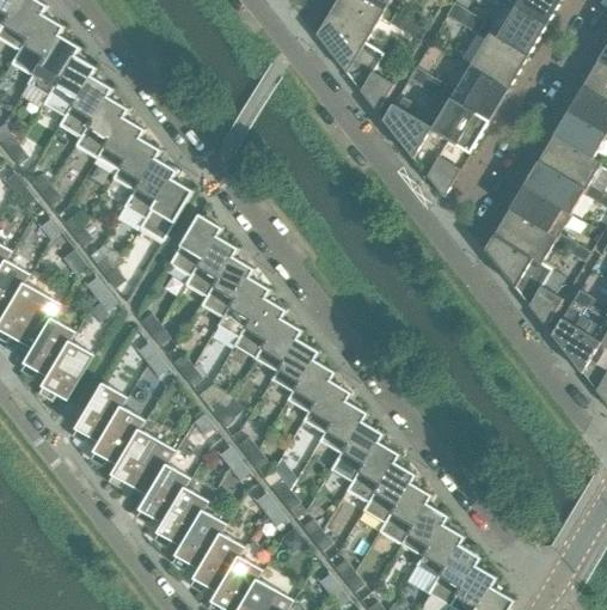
[(0,24),(14,0),(0,0),(0,24)]
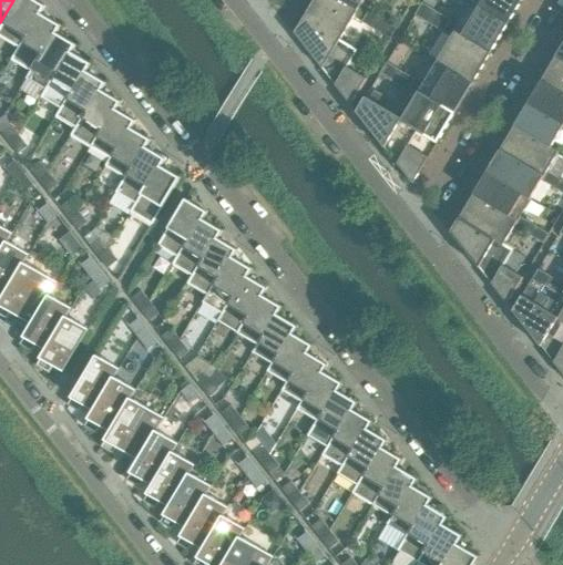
[(16,47),(36,11),(37,12),(42,3),(36,0),(13,0),(0,22),(0,37),(14,45),(16,47)]
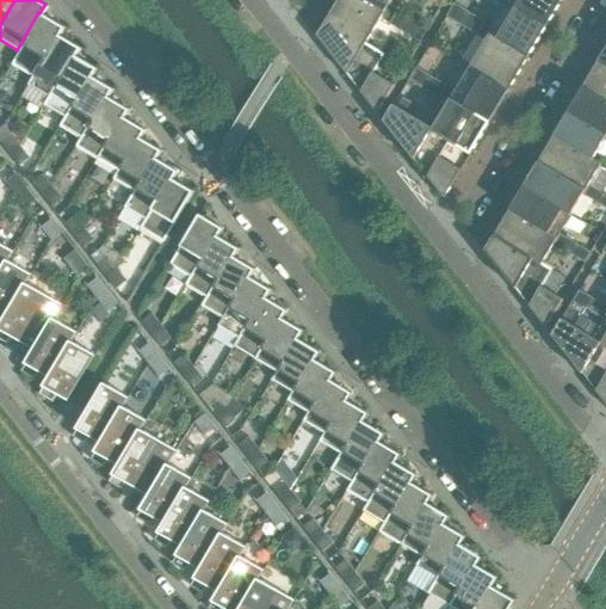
[(362,41),(381,10),(364,0),(333,0),(322,18),(360,42),(362,41)]
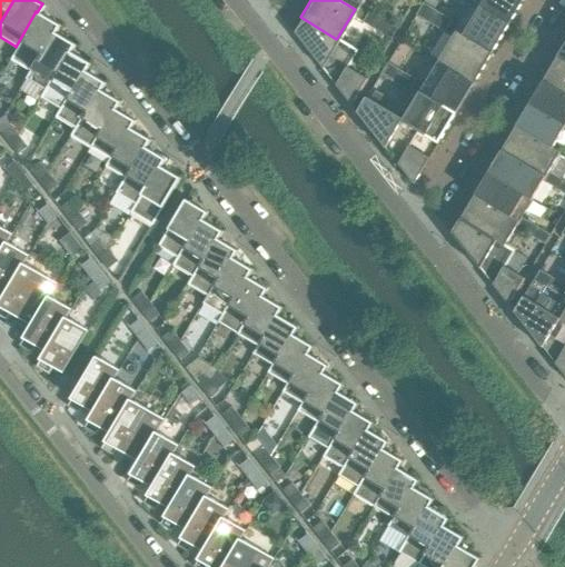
[(339,0),(355,9),(359,0),(339,0)]
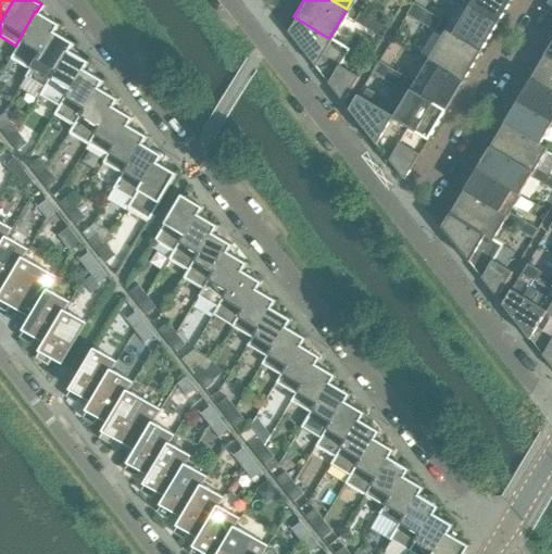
[(423,16),(426,10),(410,0),(402,13),(414,20),(418,14),(423,16)]
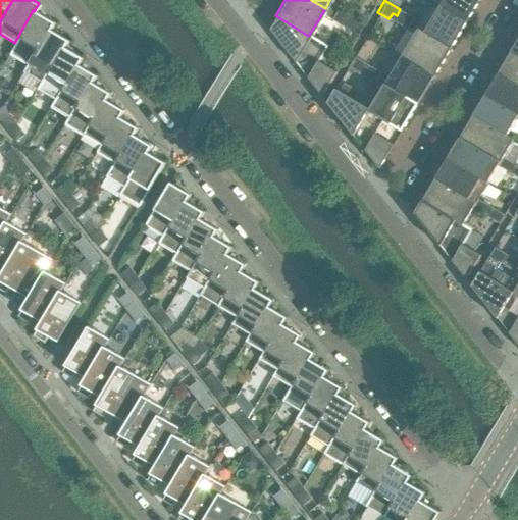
[(449,46),(465,19),(433,0),(430,0),(415,27),(449,46)]
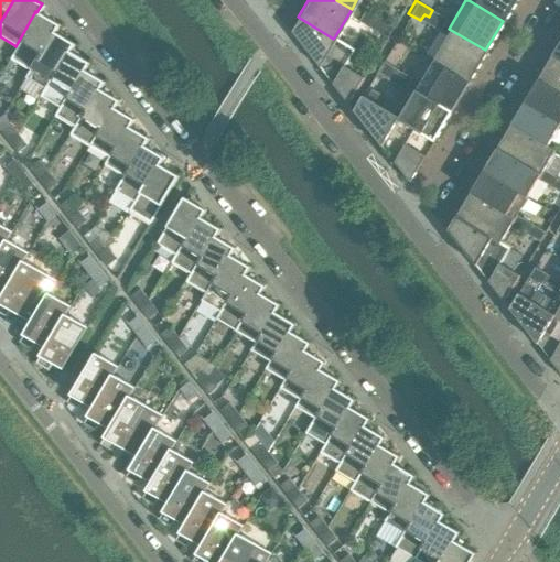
[(469,0),(503,21),(514,0),(469,0)]
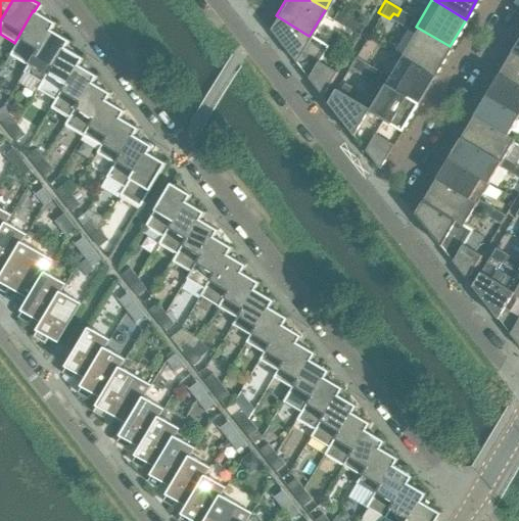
[(351,16),(336,7),(329,18),(340,26),(344,19),(348,21),(351,16)]
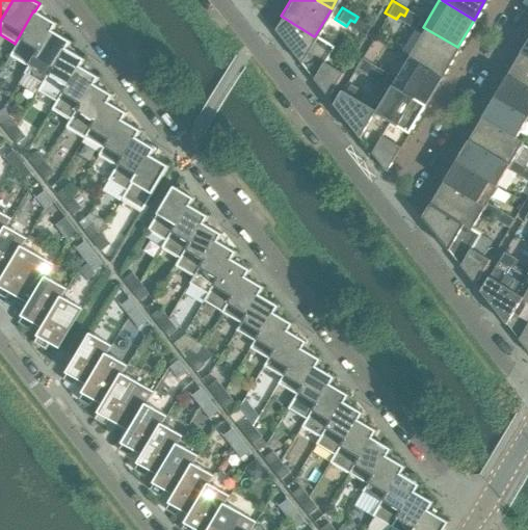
[(412,28),(419,17),(407,9),(404,16),(400,14),(396,19),(412,28)]
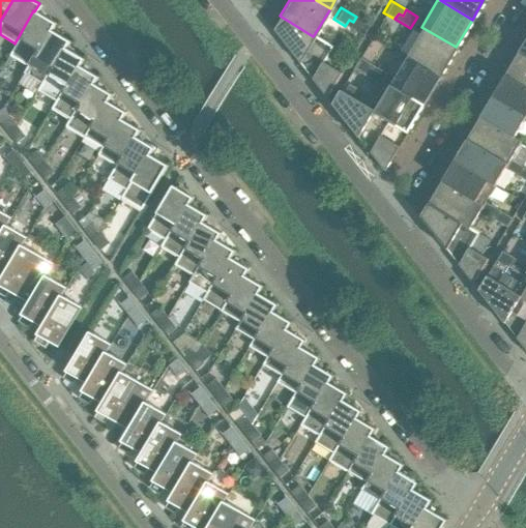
[(26,65),(48,29),(49,30),(54,22),(34,11),(33,10),(15,44),(13,42),(7,53),(25,64),(26,65)]
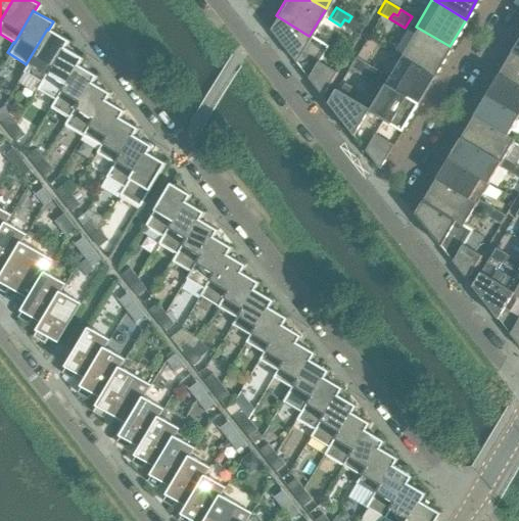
[(316,60),(325,44),(310,35),(309,36),(276,15),(268,29),(320,95),(334,70),(316,60)]
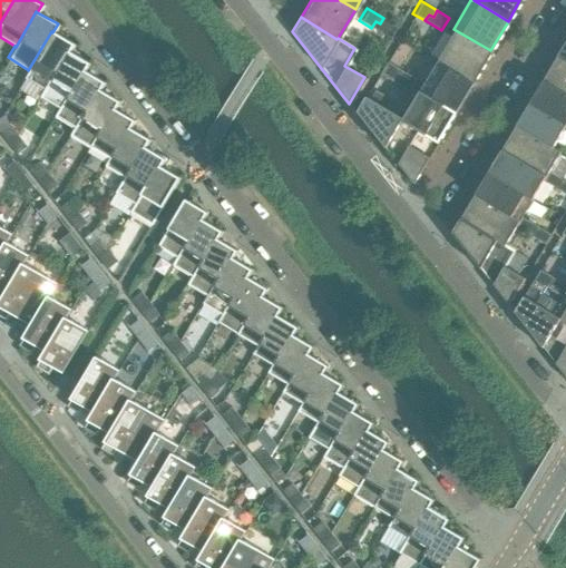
[(388,37),(396,25),(383,18),(380,23),(376,21),(371,28),(388,37)]
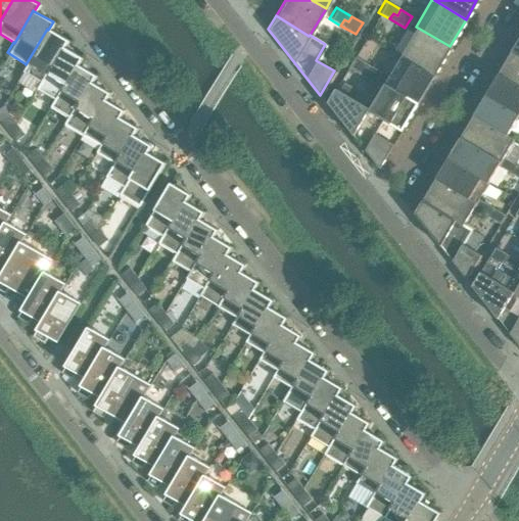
[(433,74),(450,46),(416,27),(399,53),(433,74)]
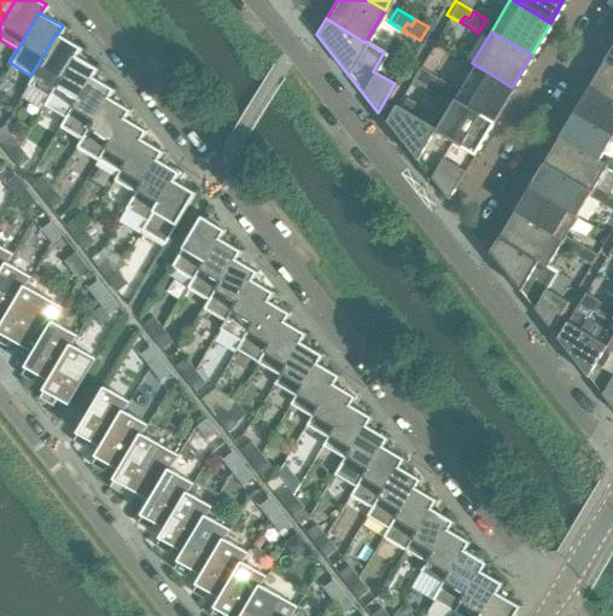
[(47,97),(73,54),(74,56),(79,46),(57,35),(56,34),(30,76),(29,75),(24,82),(45,96),(47,97)]
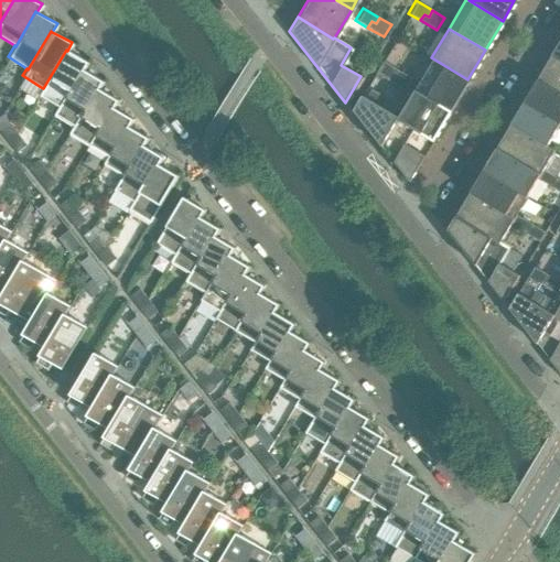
[(559,35),(548,55),(559,62),(559,35)]
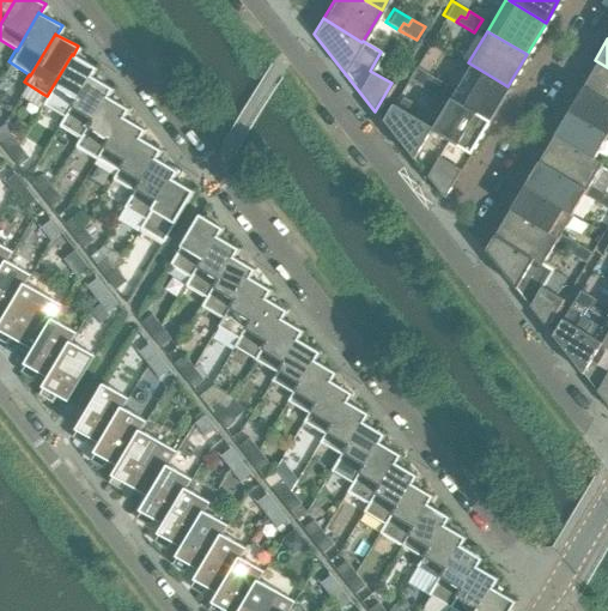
[(62,116),(87,74),(90,76),(95,66),(73,55),(72,54),(47,96),(44,95),(41,103),(61,115),(62,116)]
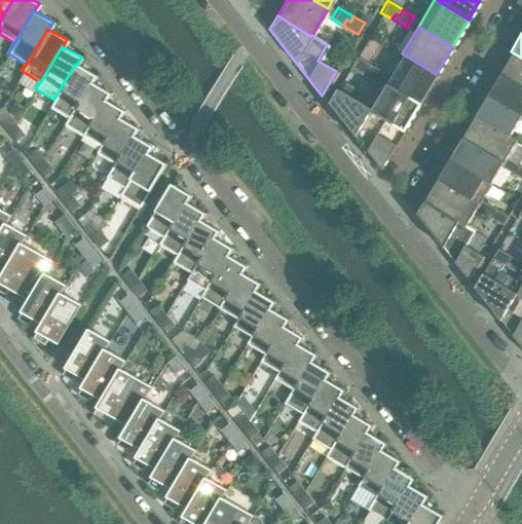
[(521,58),(511,51),(498,73),(521,86),(521,58)]
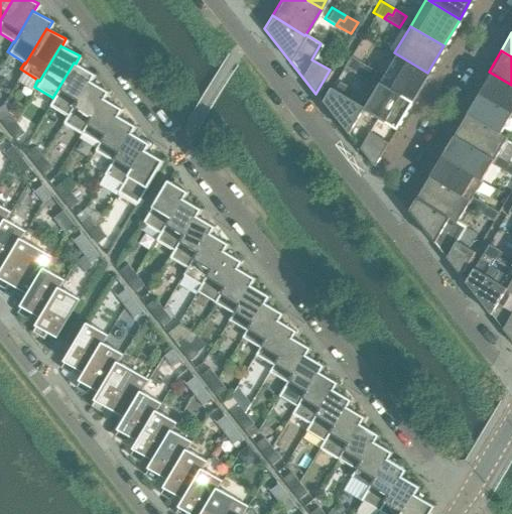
[(411,100),(427,73),(394,52),(378,80),(411,100)]
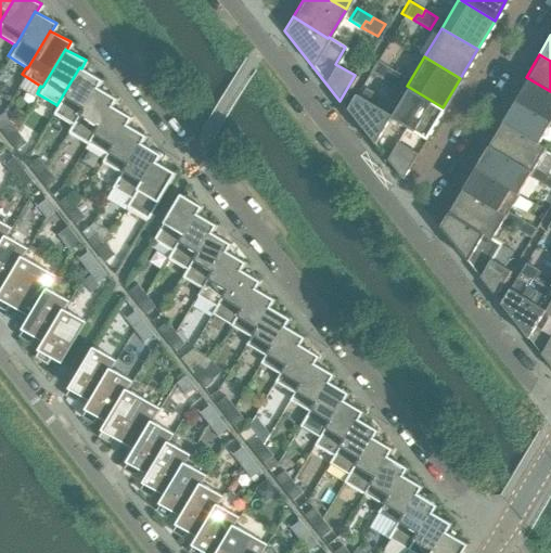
[(387,74),(391,68),(374,59),(367,71),(379,78),(383,72),(387,74)]
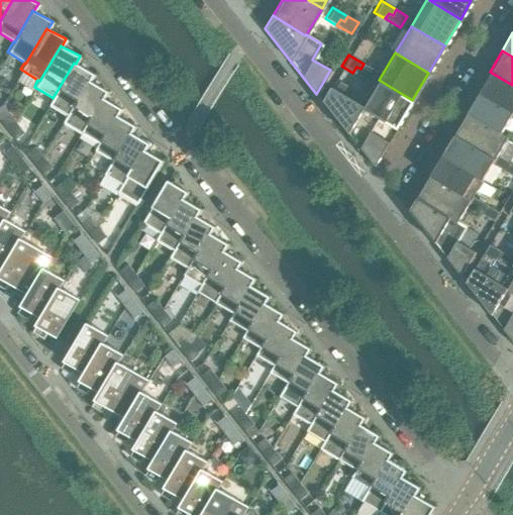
[(67,115),(90,76),(76,64),(74,63),(53,98),(52,97),(47,104),(66,114),(67,115)]
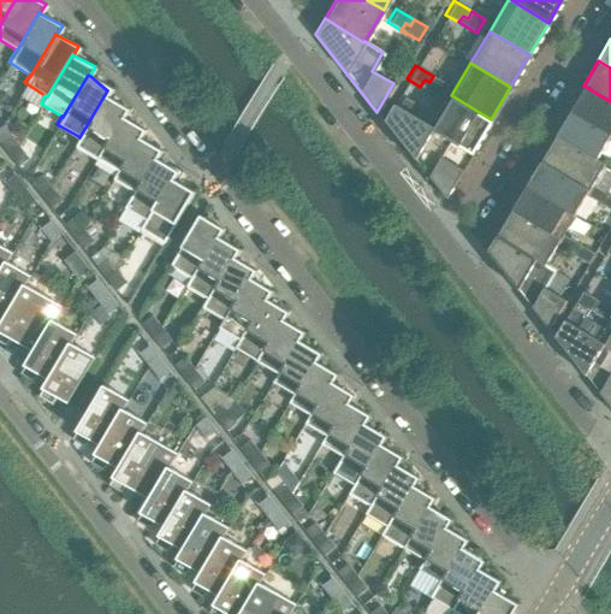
[(438,98),(446,83),(433,76),(429,82),(425,80),(420,87),(438,98)]
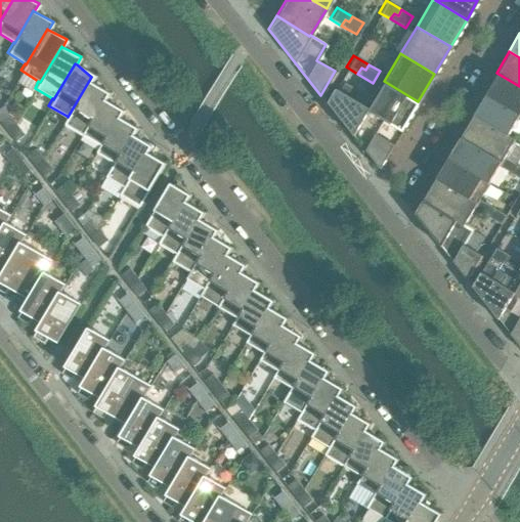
[(519,86),(496,73),(483,94),(517,114),(516,116),(519,118),(519,86)]
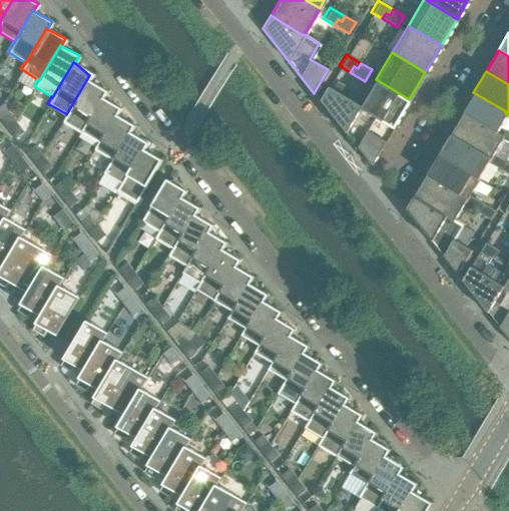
[(79,131),(100,96),(106,90),(89,75),(66,114),(65,113),(60,120),(79,131)]
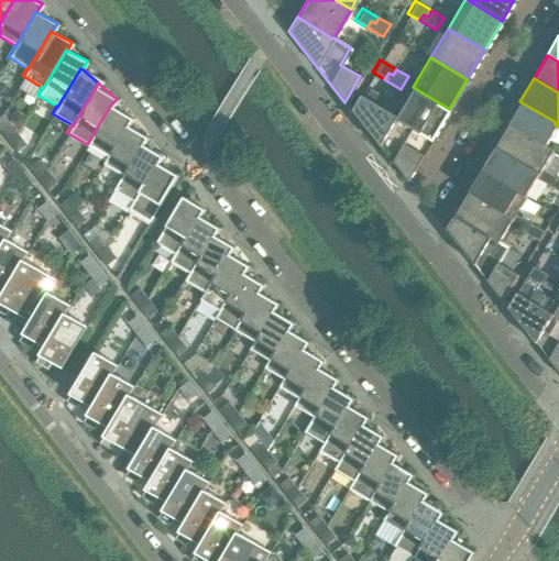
[(430,140),(449,109),(413,87),(395,116),(395,117),(412,127),(410,128),(430,140)]
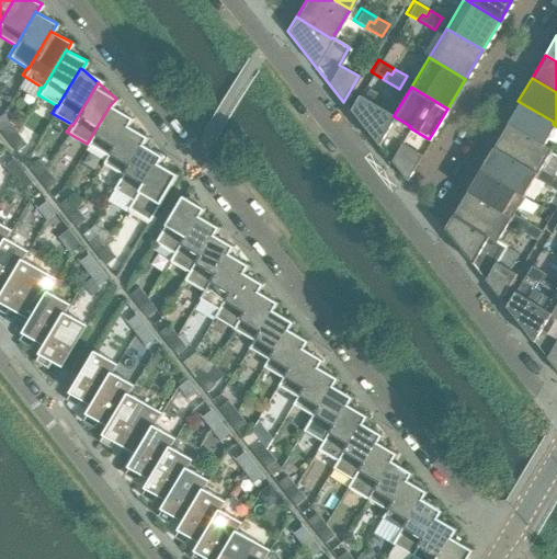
[(400,143),(409,127),(410,126),(394,116),(394,115),(357,93),(349,109),(405,179),(420,153),(400,143)]
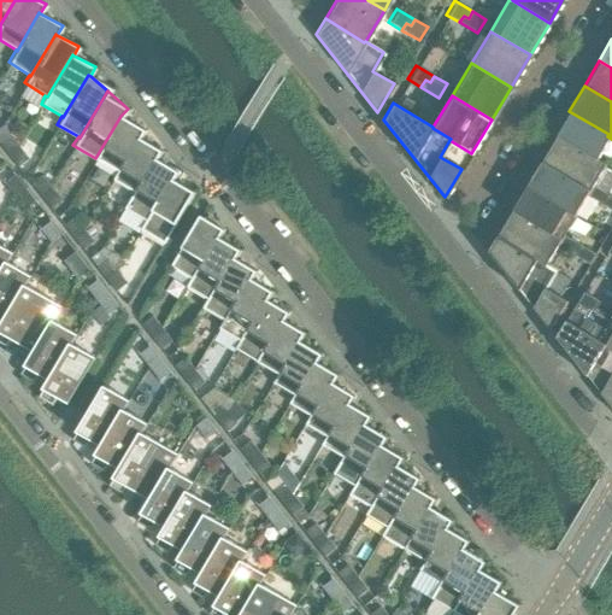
[(607,136),(608,134),(569,111),(554,135),(594,159),(607,136)]
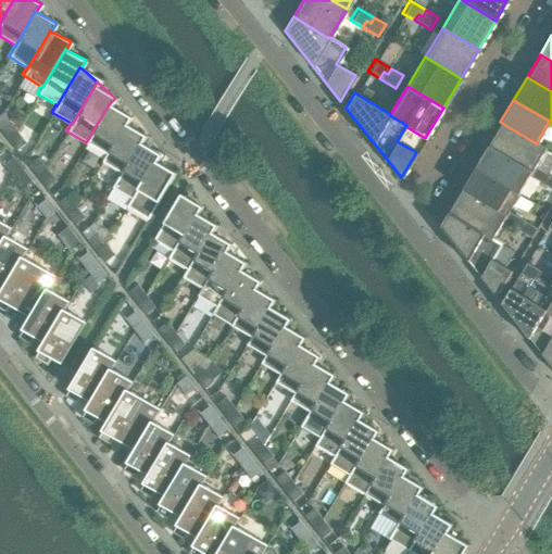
[(105,154),(124,124),(125,125),(129,116),(109,104),(86,142),(103,153),(105,154)]
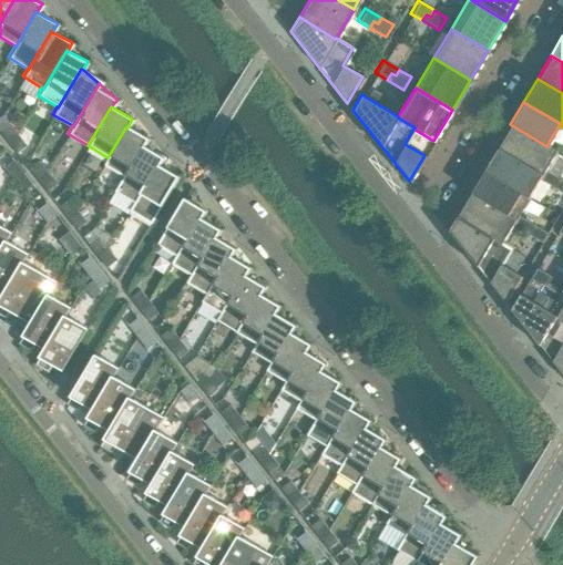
[(14,133),(24,117),(12,110),(6,122),(0,126),(0,133),(6,141),(14,133)]
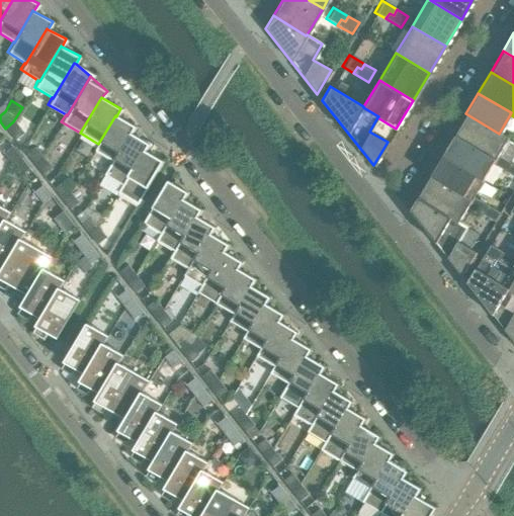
[(494,159),(496,154),(506,138),(499,134),(465,113),(453,135),(494,159)]
